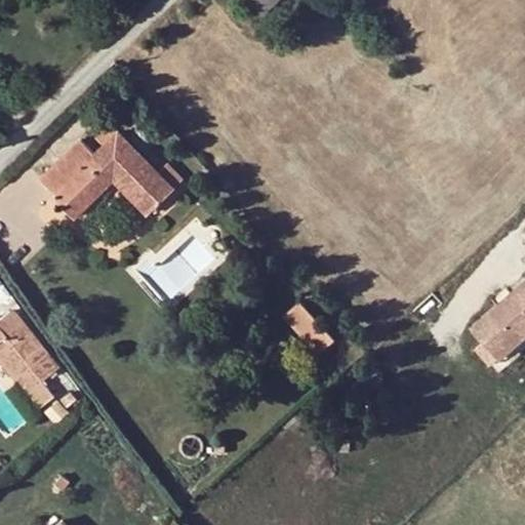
[(249,0),(263,13),(276,0),(249,0)]
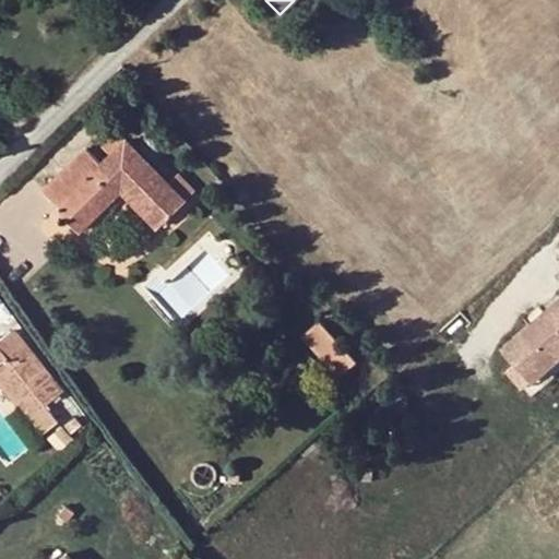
[(85,147),(42,190),(80,229),(121,190),(151,221),(179,193),(186,200),(197,190),(179,171),(167,183),(118,130),(102,147),(108,154),(99,164),(85,147)]
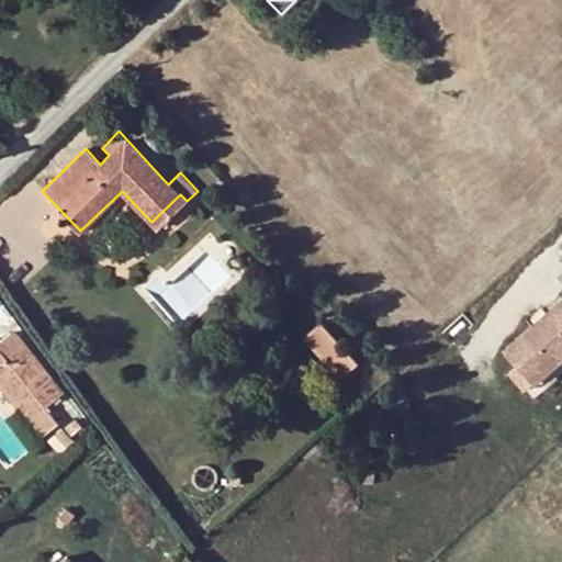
[(180,194),(152,222),(158,228),(187,201),(180,194)]
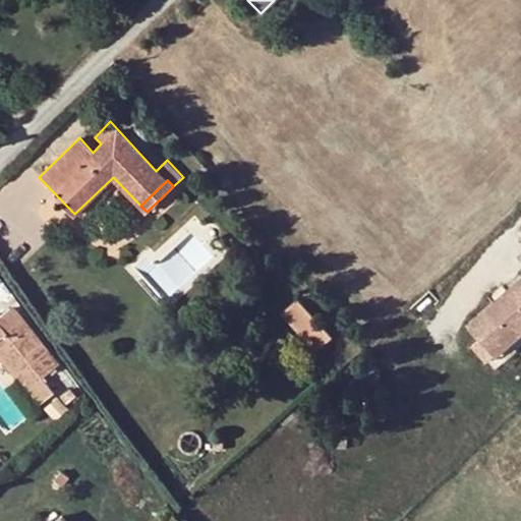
[(520,276),(469,324),(482,338),(498,354),(520,333),(520,276)]
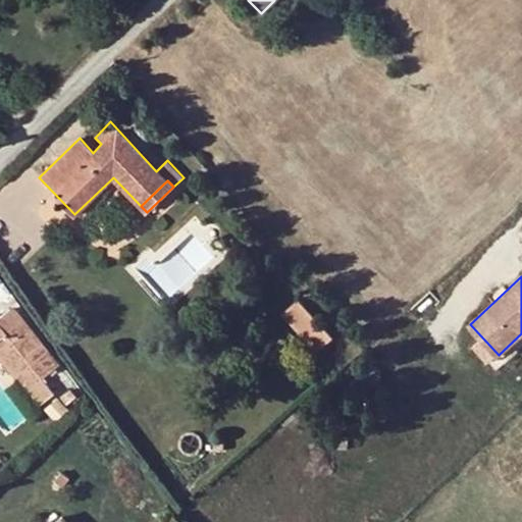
[(282,312),(303,333),(318,320),(299,298),(282,312)]
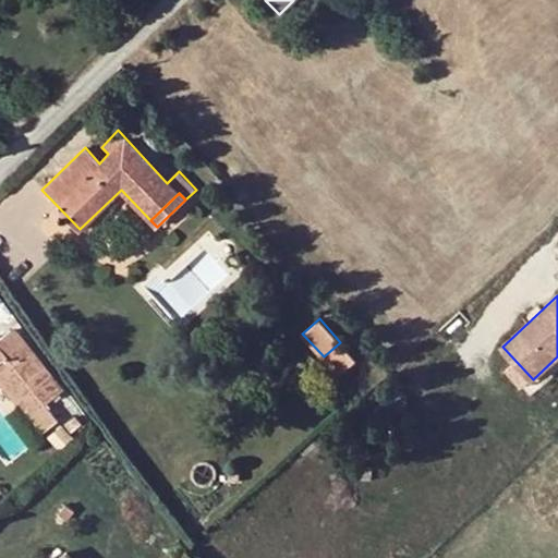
[(340,342),(324,356),(340,374),(355,360),(340,342)]
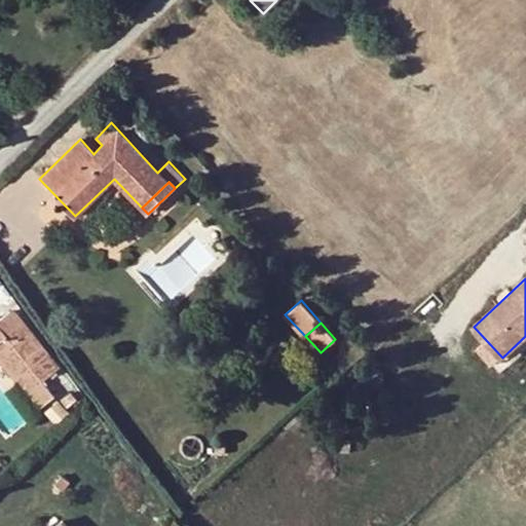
[(502,358),(487,341),(479,349),(494,366),(502,358)]
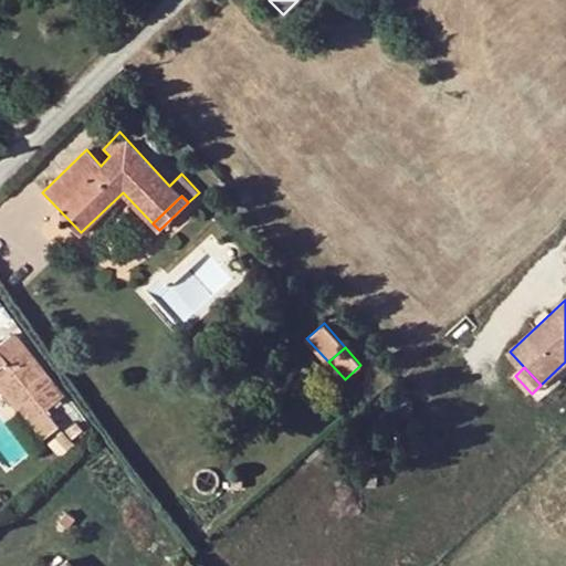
[(19,408),(44,437),(59,426),(34,395),(19,408)]
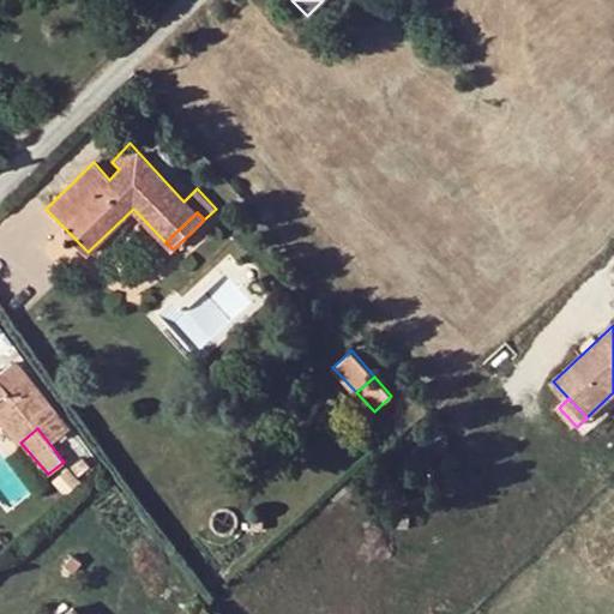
[(64,462),(48,474),(54,481),(70,469),(64,462)]
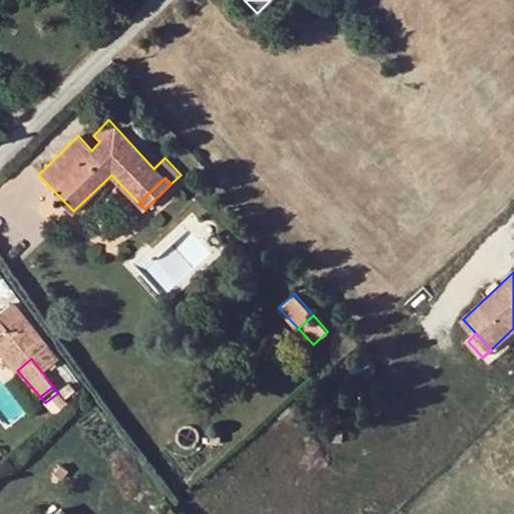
[(220,433),(209,434),(209,444),(220,444),(220,433)]
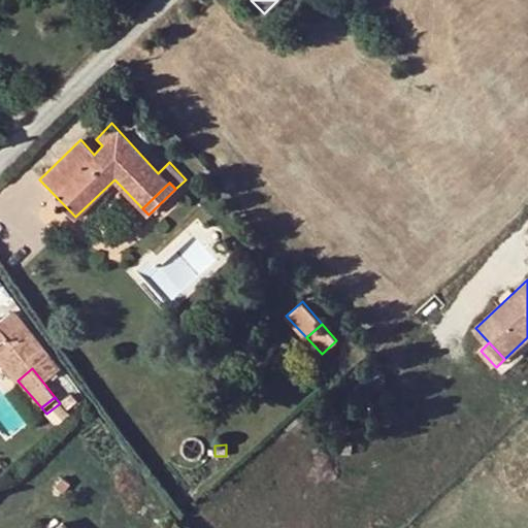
[(80,458),(73,466),(80,471),(88,463),(80,458)]
